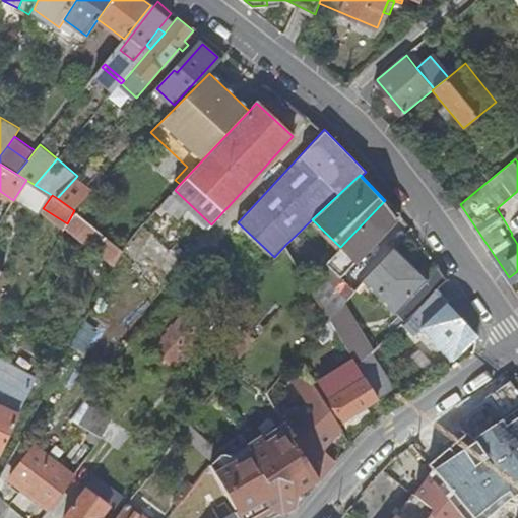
[(388,200),(385,203),(400,219),(401,217),(388,200)]
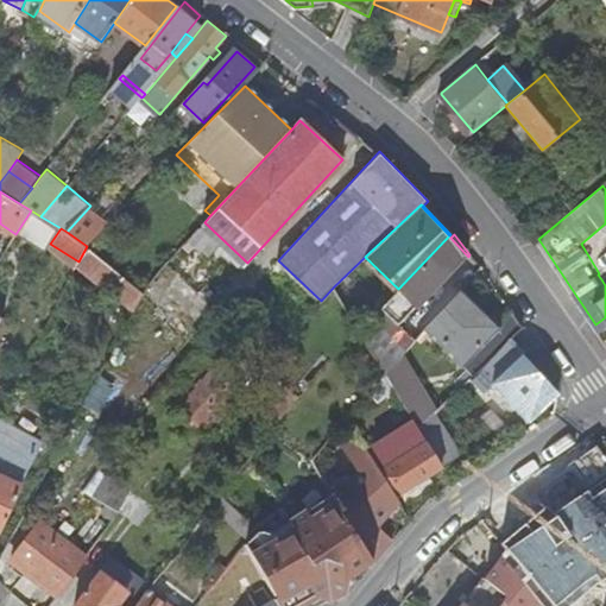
[(398,289),(416,307),(417,308),(468,257),(450,238),(449,235),(398,289)]
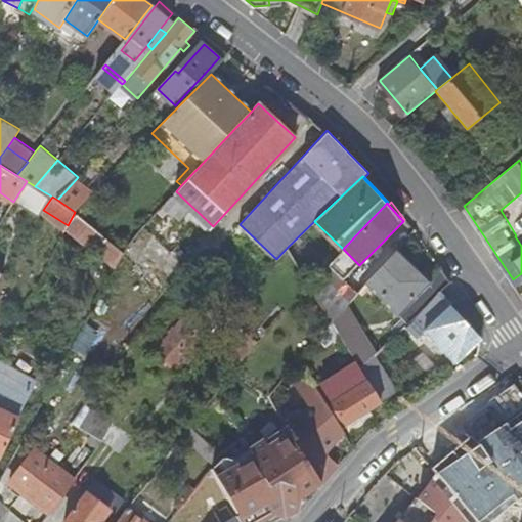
[(96,253),(115,268),(124,253),(107,238),(75,212),(68,225),(66,228),(96,253)]
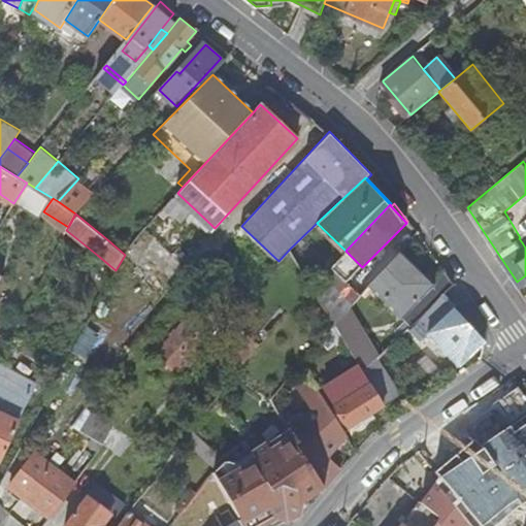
[(331,267),(347,282),(361,266),(346,251),(331,267)]
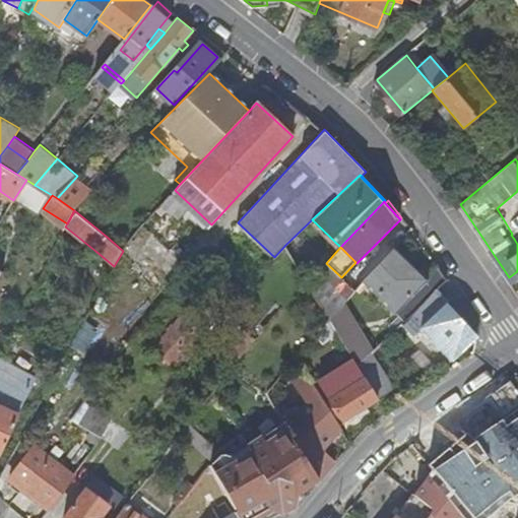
[(364,279),(405,319),(435,289),(446,278),(437,264),(425,278),(393,249),(364,279)]
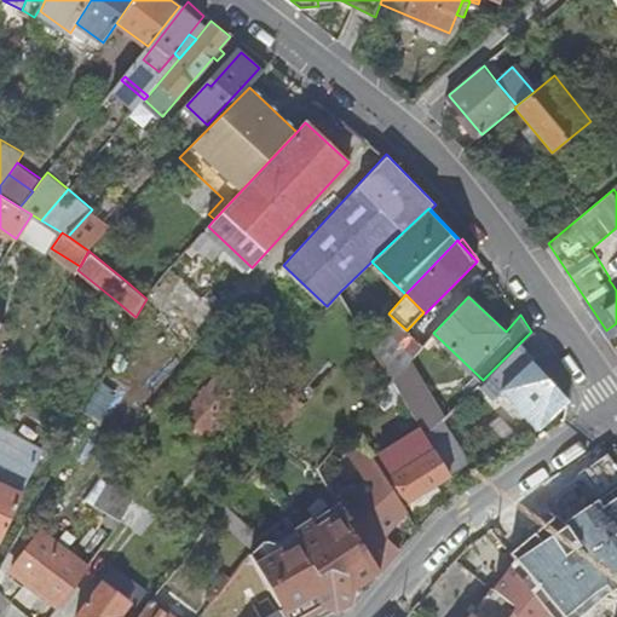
[(407,330),(388,313),(381,322),(414,356),(422,345),(407,330)]
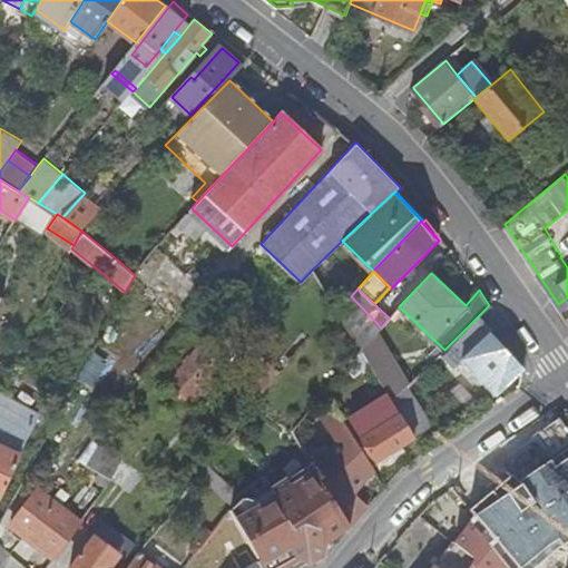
[(381,327),(351,296),(345,302),(341,306),(338,310),(360,345),(362,349),(362,350),(365,345),(381,327)]
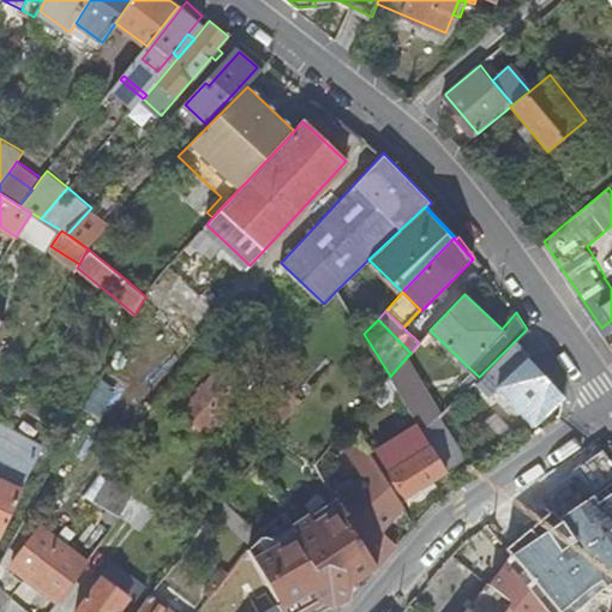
[(533,425),(564,395),(514,342),(479,377),(474,382),(485,391),(487,389),(493,395),(498,389),(533,425)]
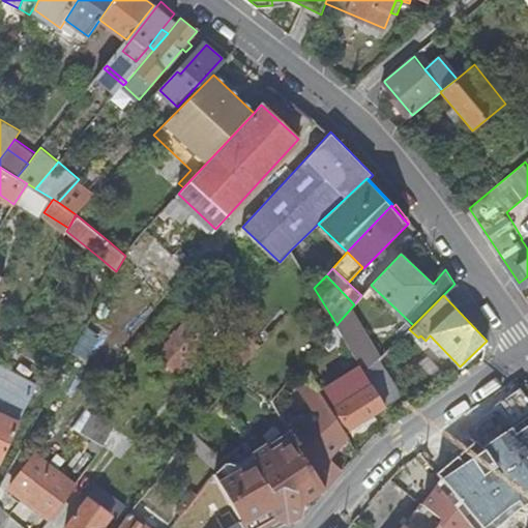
[(382,356),(352,311),(336,325),(345,339),(361,365),(365,373),(382,356)]
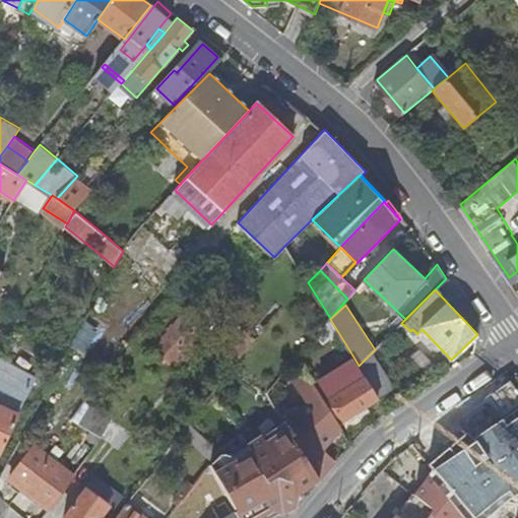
[(193,348),(208,328),(187,309),(153,348),(175,367),(193,348)]
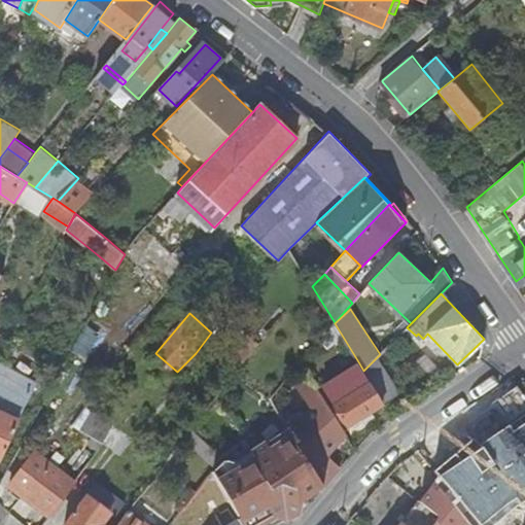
[(258,342),(229,314),(211,333),(244,361),(258,342)]
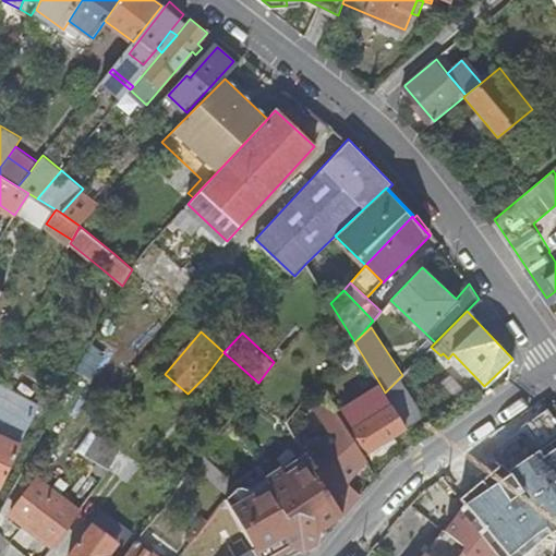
[(348,369),(363,357),(354,342),(354,341),(340,358),(348,369)]
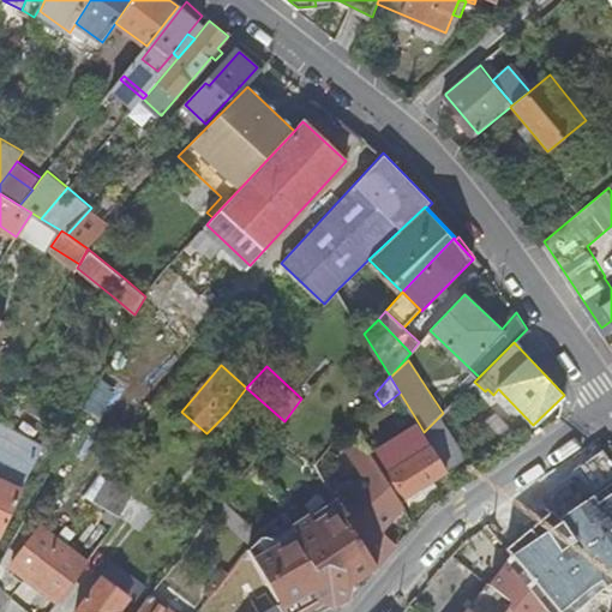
[(442,418),(425,436),(437,454),(445,469),(466,456),(442,418)]
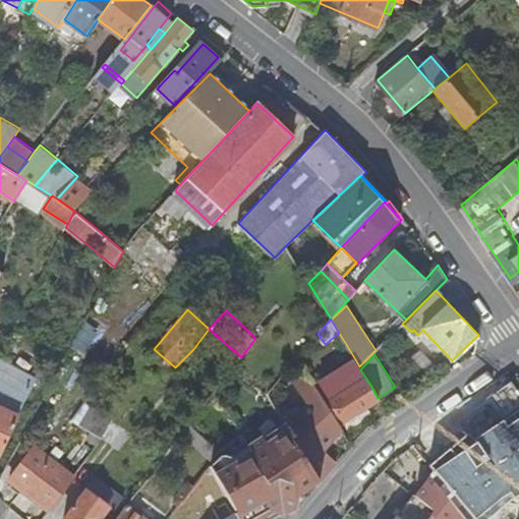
[(343,419),(378,398),(370,385),(360,369),(359,366),(355,359),(321,382),(343,419)]
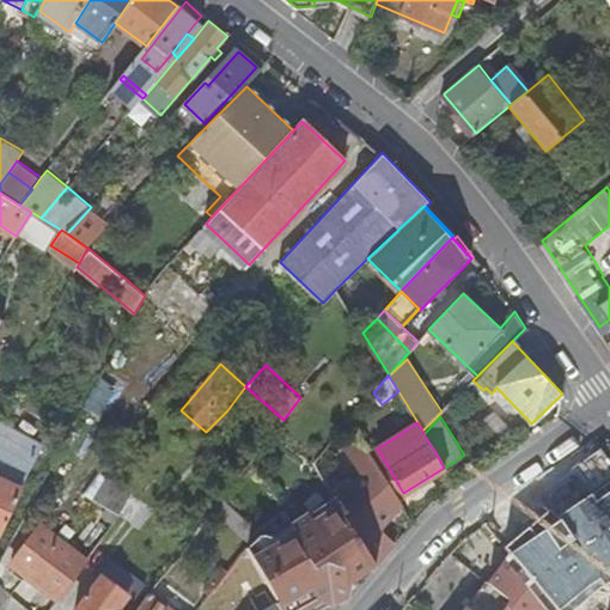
[(357,461),(370,452),(359,435),(346,445),(357,461)]
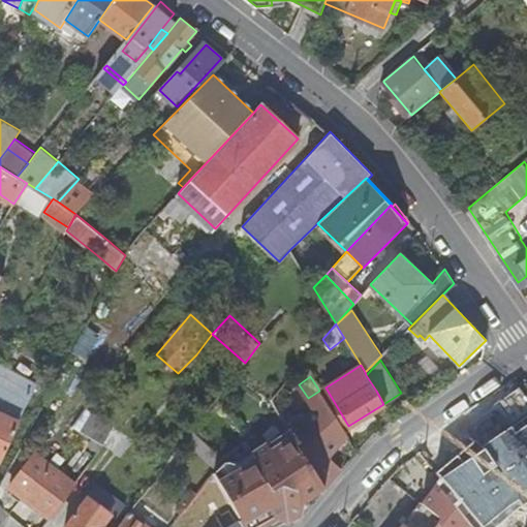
[(319,391),(308,398),(306,399),(313,411),(303,419),(299,411),(286,420),(291,427),(300,440),(297,442),(327,487),(342,469),(328,456),(341,439),(348,435),(319,391)]
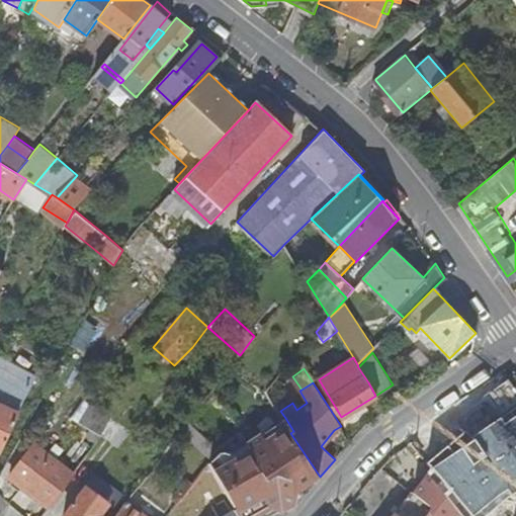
[(83,400),(70,417),(89,429),(100,435),(111,416),(83,400)]
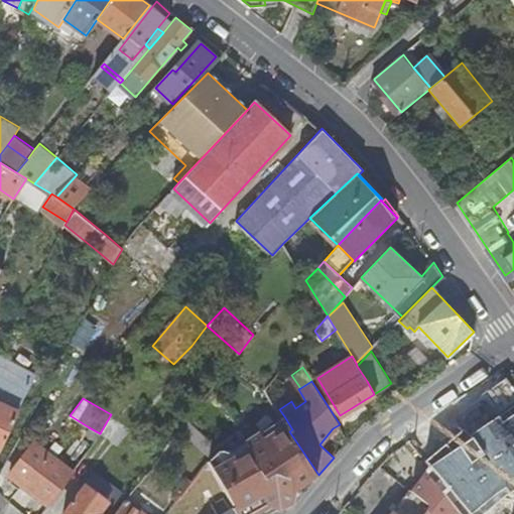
[(20,411),(0,401),(0,448),(1,450),(13,426),(20,411)]
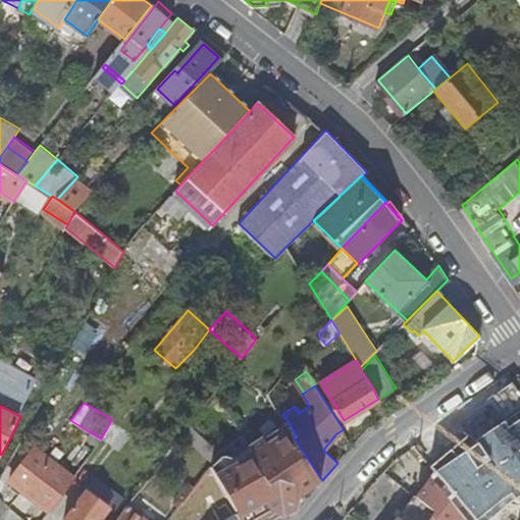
[(230,460),(223,455),(213,464),(211,466),(211,467),(225,492),(240,518),(239,518),(240,519),(268,519),(280,514),(284,516),(297,510),(302,498),(300,495),(316,484),(318,485),(322,480),(293,436),(296,434),(288,421),(264,438),(266,443),(256,450),(258,453),(234,466),(230,460)]
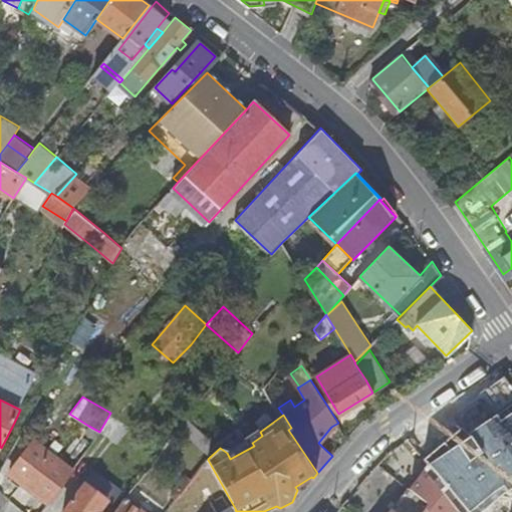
[(198,425),(189,418),(186,422),(196,429),(198,425)]
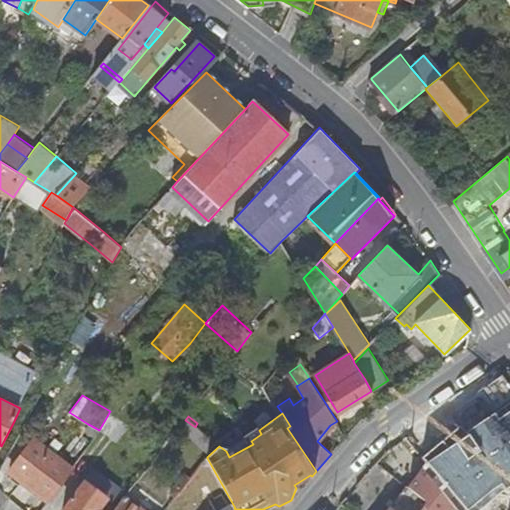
[(209,455),(219,446),(195,427),(185,420),(179,427),(209,455)]
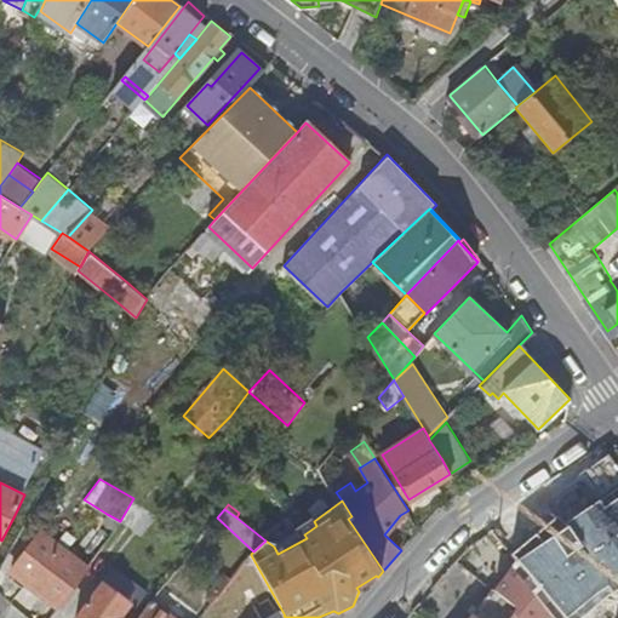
[(114,531),(121,522),(120,521),(107,514),(102,524),(114,531)]
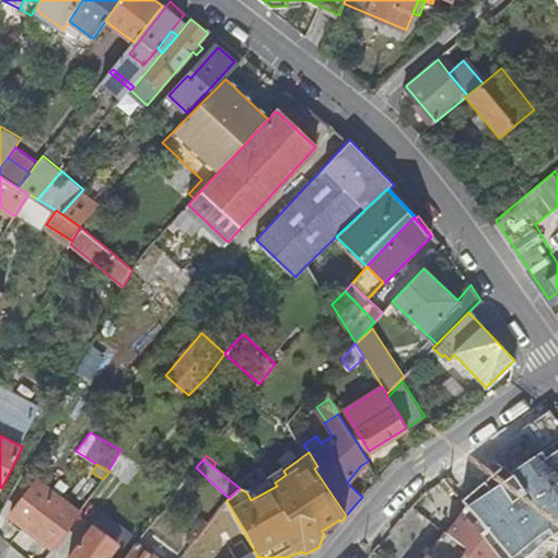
[(545,557),(557,548),(557,495),(546,478),(490,519),(519,557),(545,557)]
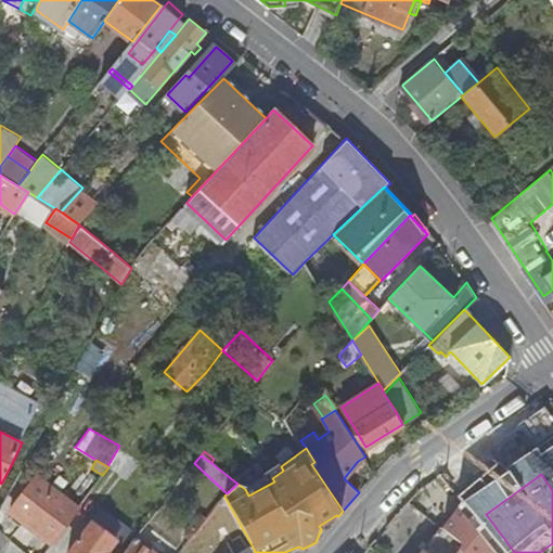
[(11,511),(52,541),(78,506),(38,476),(11,511)]
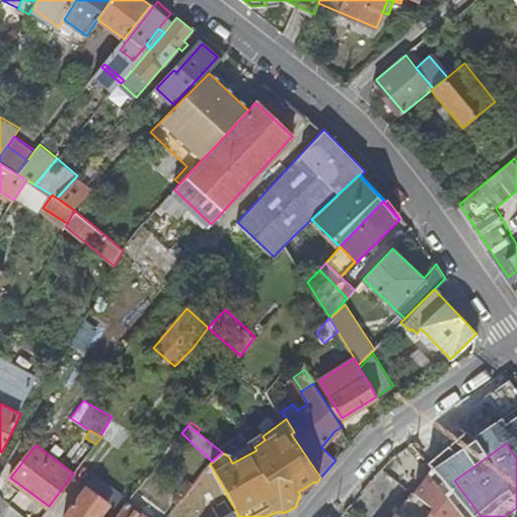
[(437,467),(416,491),(436,507),(433,511),(440,516),(470,516),(474,513),(437,467)]
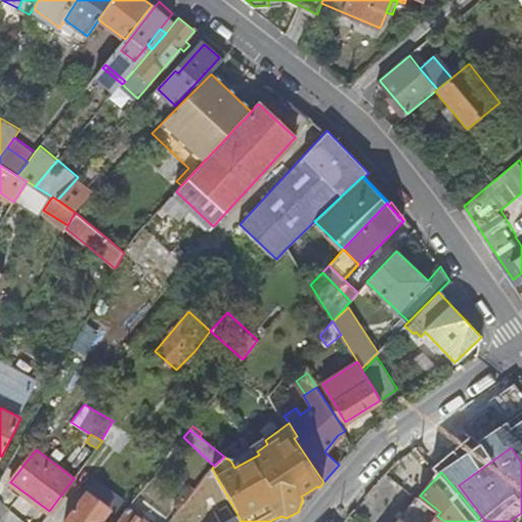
[(111,508),(118,513),(128,496),(100,476),(89,491),(111,508)]
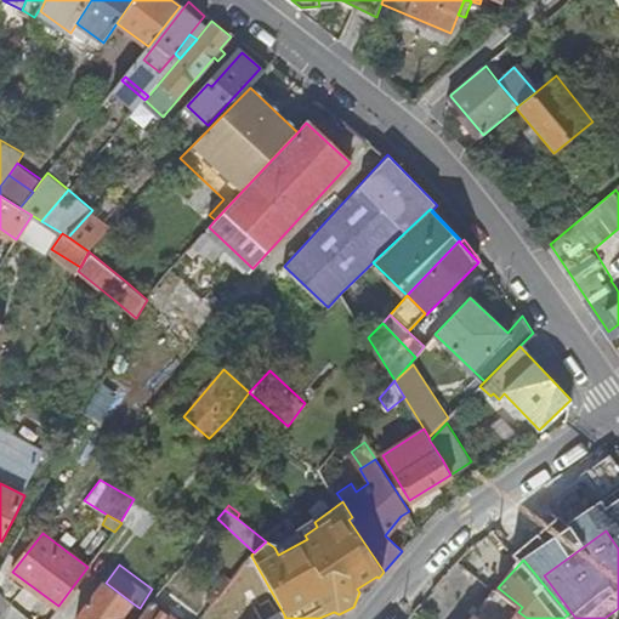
[(131,602),(106,583),(78,618),(141,618),(142,618),(128,607),(131,602)]
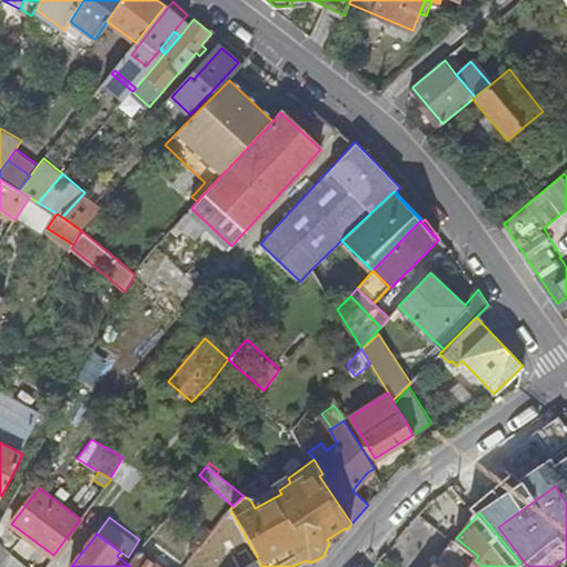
[(478,556),(456,538),(436,563),(441,566),(468,566),(475,560),(478,556)]
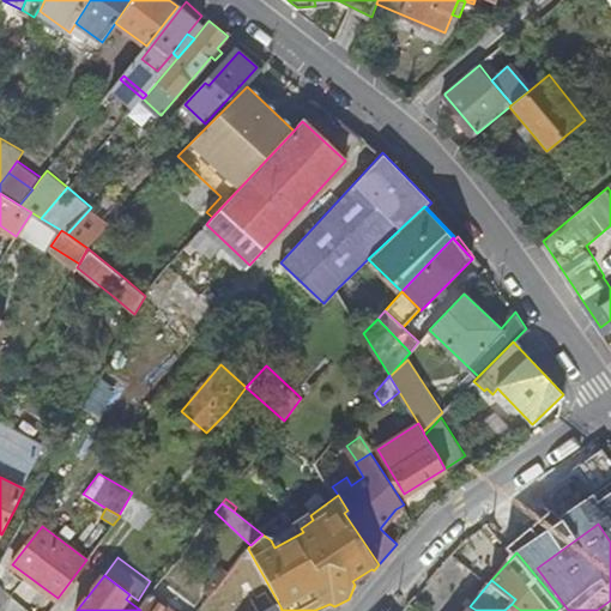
[(139,610),(174,610),(152,594),(140,610),(139,610)]
